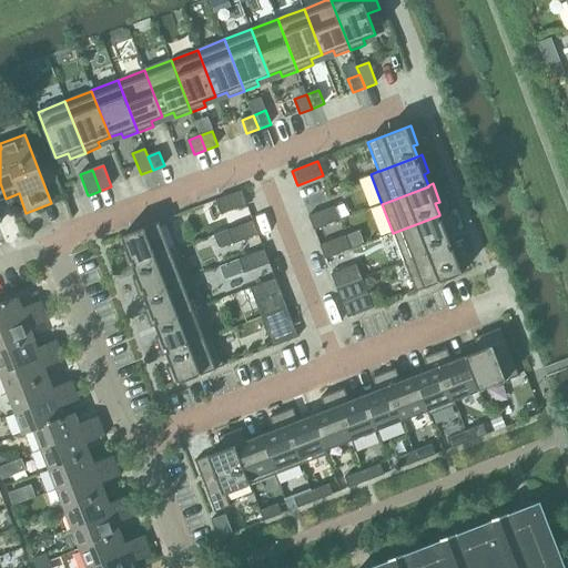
[(222,214),(247,204),(242,191),(216,201),(222,214)]
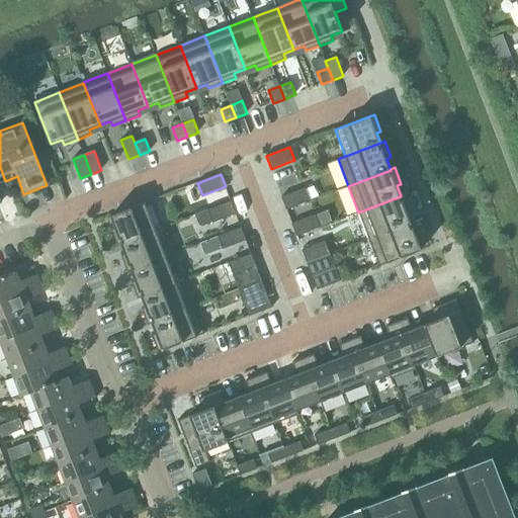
[(281,197),(286,209),(310,201),(305,188),(281,197)]
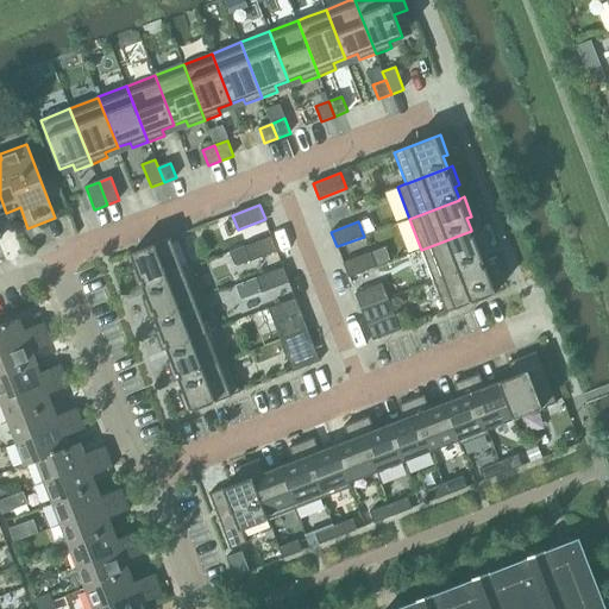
[(421,250),(434,281),(483,262),(483,261),(478,249),(483,248),(476,227),(471,230),(471,231),(421,250)]
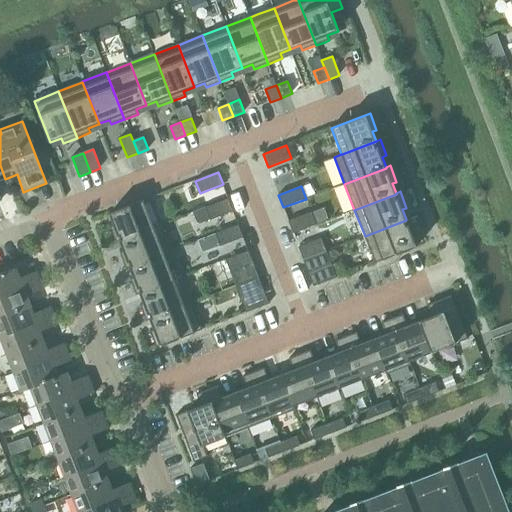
[(116,243),(120,241),(120,240),(162,224),(151,197),(110,213),(114,225),(110,226),(116,243)]
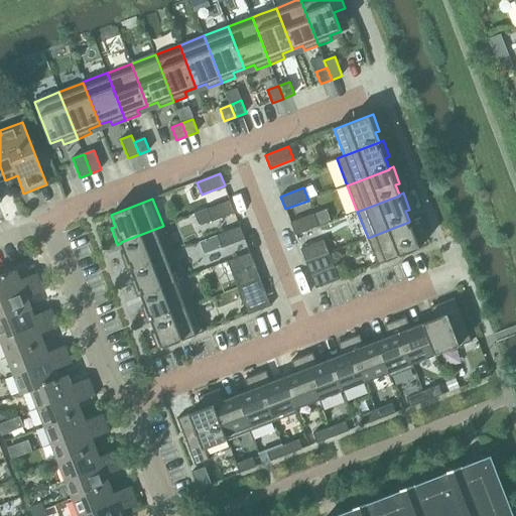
[(212,222),(235,213),(230,201),(207,210),(212,222)]
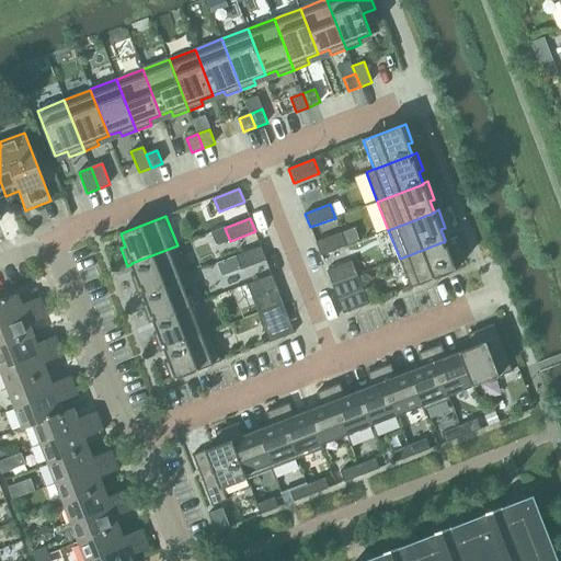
[(316,242),(321,256),(346,247),(342,232),(316,242)]
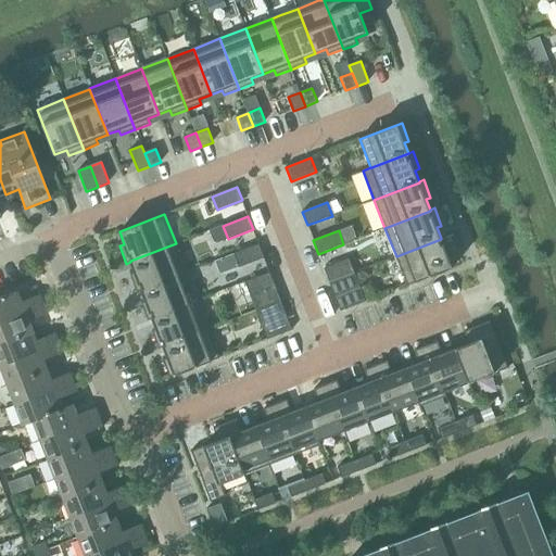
[(396,256),(407,286),(453,268),(447,256),(452,254),(445,236),(441,238),(441,239),(396,256)]
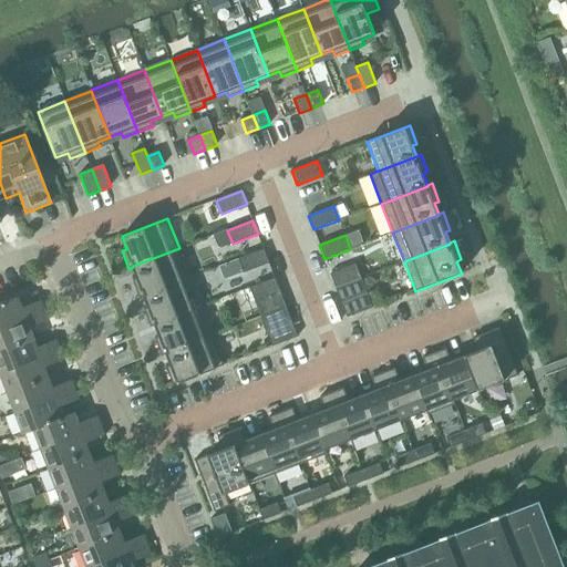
[(140,298),(144,297),(144,296),(191,277),(179,248),(133,266),(133,267),(137,278),(133,280),(140,298)]
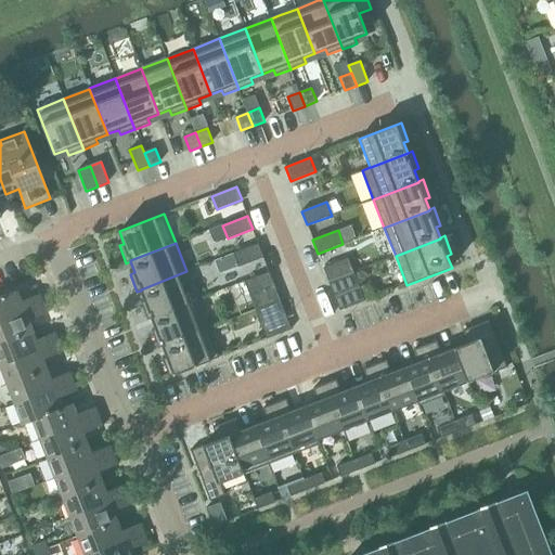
[(239,267),(263,257),(258,244),(233,254),(239,267)]
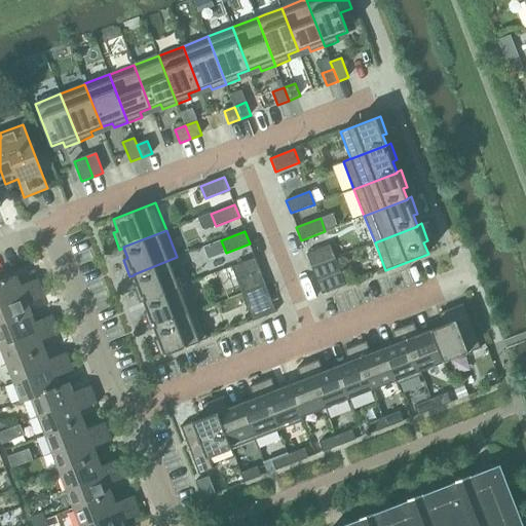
[(307,254),(311,267),(335,258),(331,245),(307,254)]
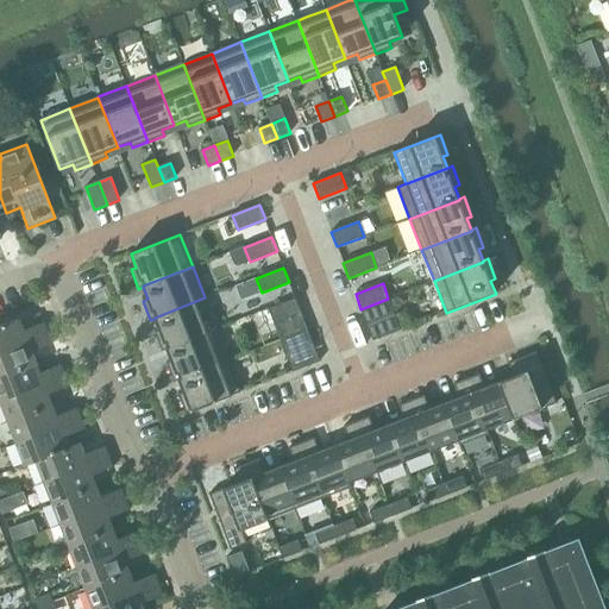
[(162,351),(167,350),(167,349),(217,328),(205,297),(155,318),(155,319),(159,330),(155,332),(162,351)]
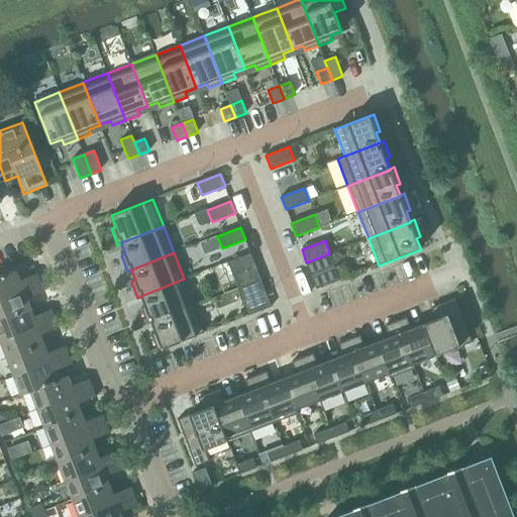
[(232,275),(255,267),(250,253),(227,263),(232,275)]
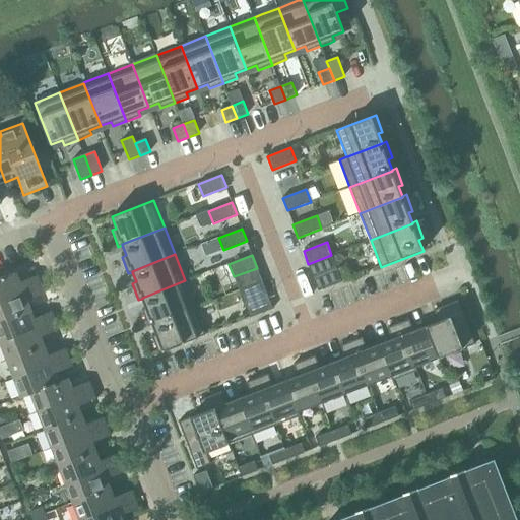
[(319,291),(342,282),(337,269),(314,278),(319,291)]
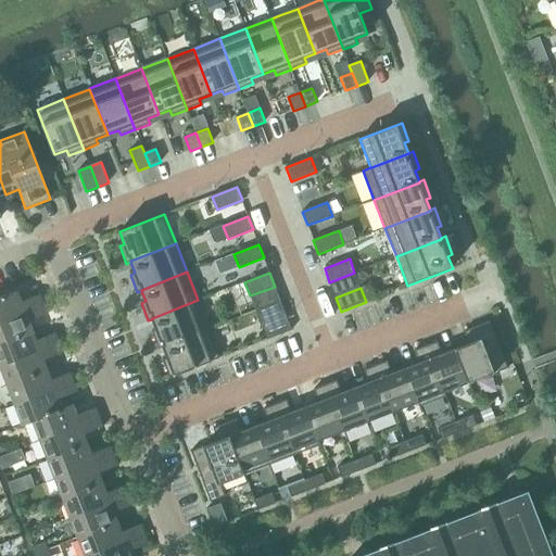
[(0,320),(45,304),(40,294),(22,302),(19,291),(0,298),(0,320)]
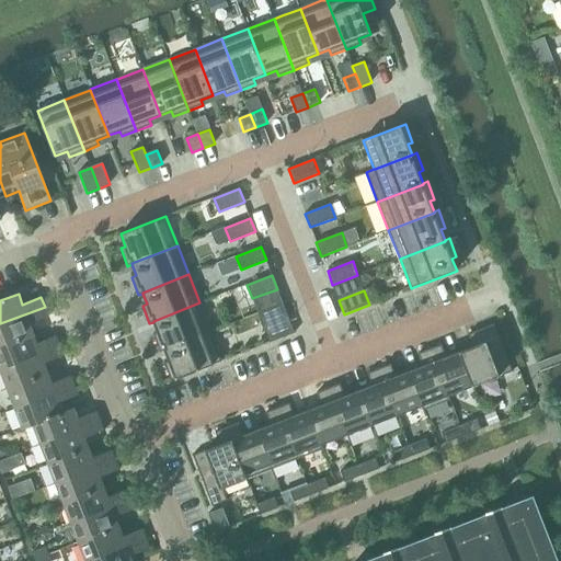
[(160,352),(165,351),(164,350),(210,332),(199,302),(153,321),(153,322),(158,332),(153,334),(160,352)]
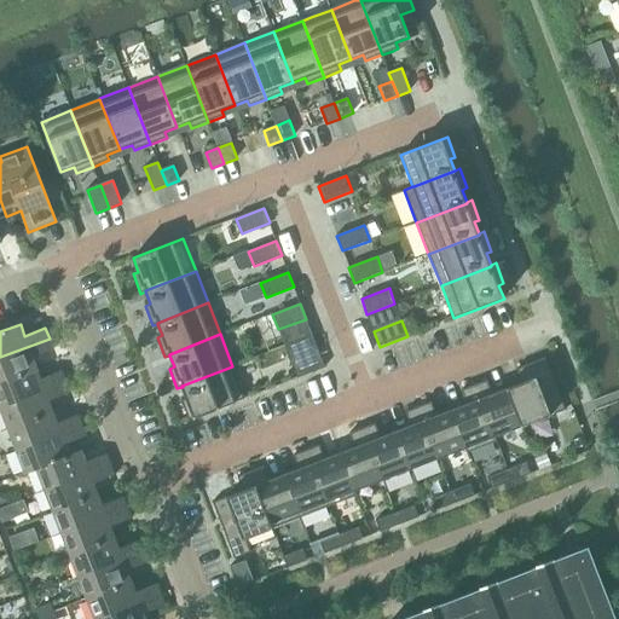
[(0,382),(36,369),(33,357),(53,348),(50,339),(0,357),(0,382)]
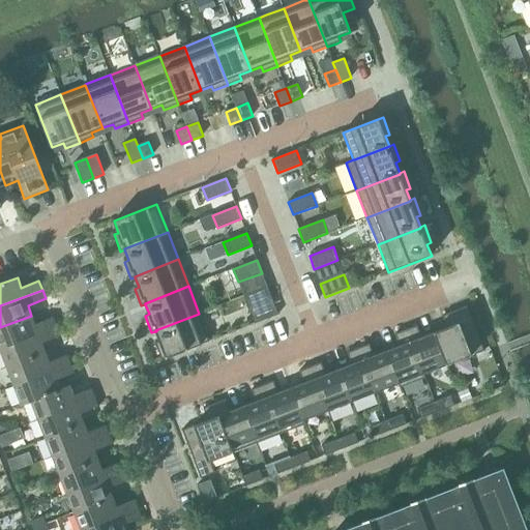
[(249,311),(255,324),(278,315),(273,301),(249,311)]
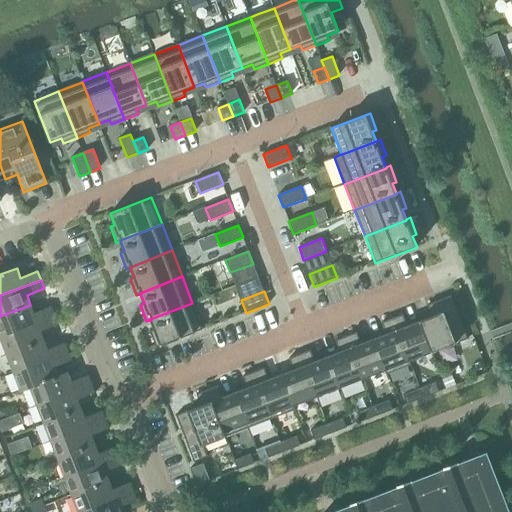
[(420,321),(432,353),(468,339),(452,296),(428,305),(432,316),(420,321)]
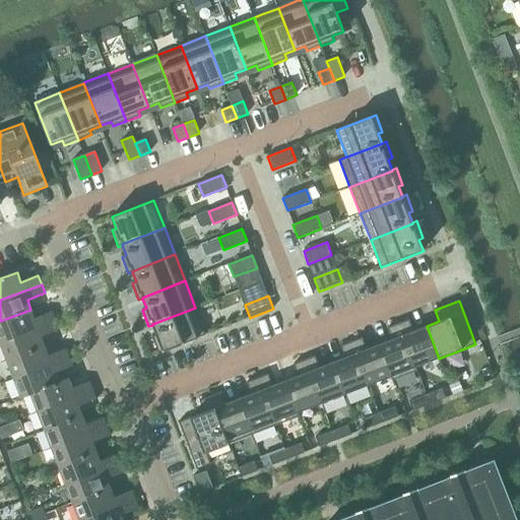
[(152,336),(158,352),(206,335),(195,308),(152,324),(153,325),(156,334),(152,336)]
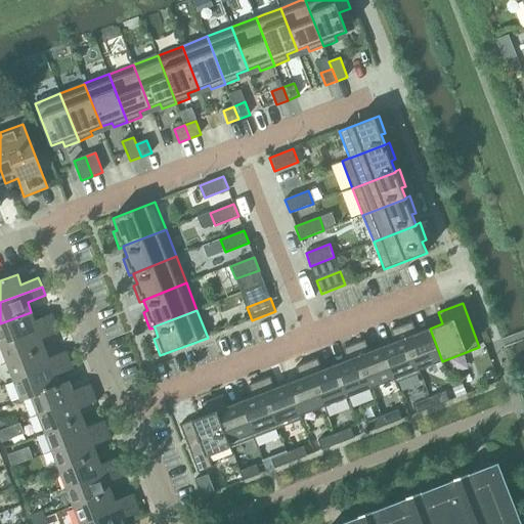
[(0,343),(0,345),(55,323),(52,314),(35,320),(31,312),(0,323),(0,343)]
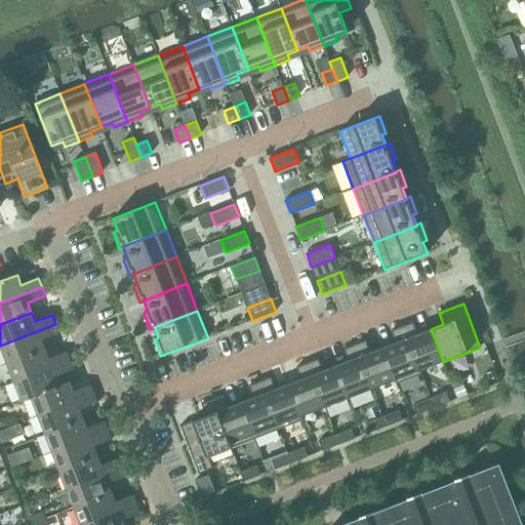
[(402,326),(420,374),(421,374),(420,370),(443,362),(431,329),(418,334),(413,322),(402,326)]
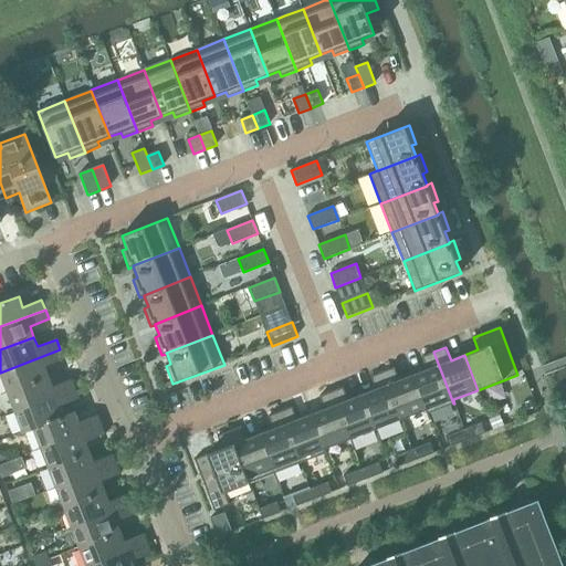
[(8,392),(50,377),(45,366),(64,359),(60,349),(0,373),(8,392)]
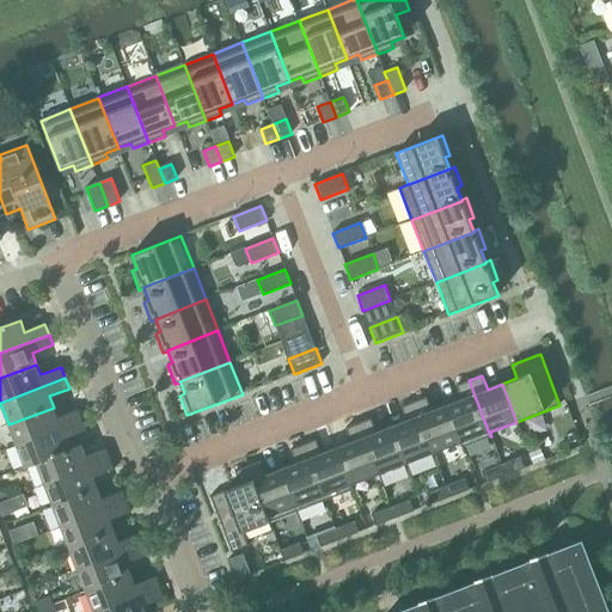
[(461,399),(447,405),(461,444),(463,447),(490,436),(469,380),(457,386),(461,399)]
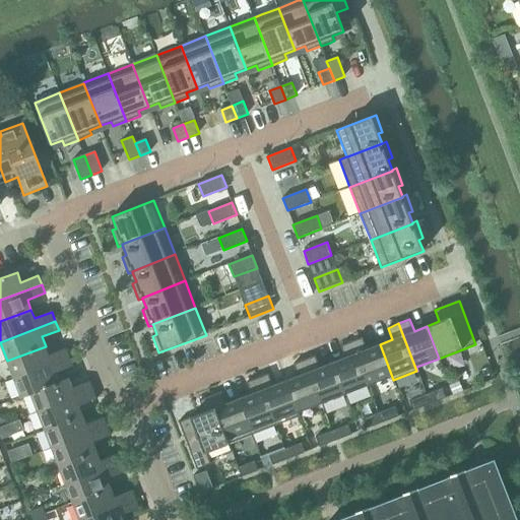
[(351,341),(369,386),(392,377),(380,344),(367,349),(363,337),(351,341)]
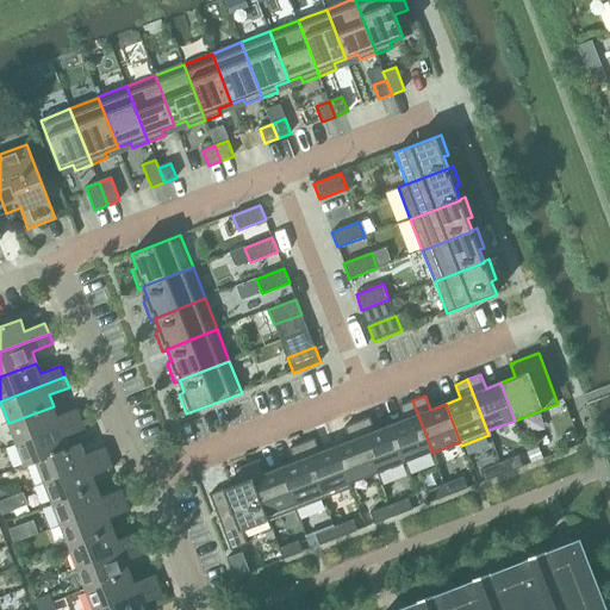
[(390,425),(405,462),(433,453),(412,400),(399,405),(405,419),(390,425)]
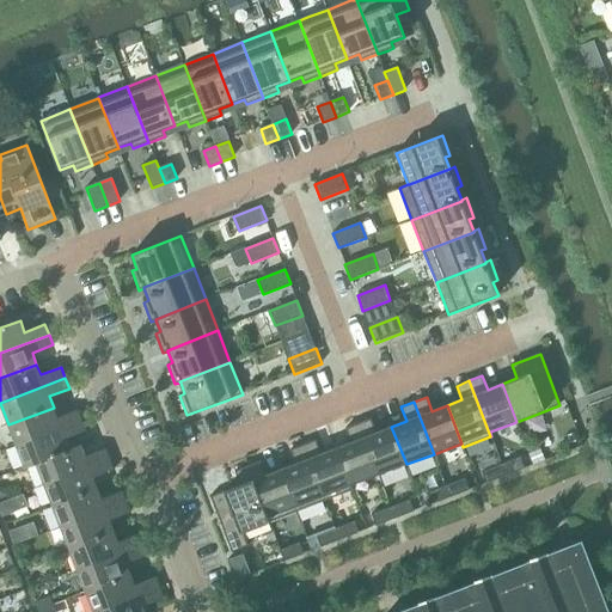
[(17,446),(83,421),(78,409),(57,417),(54,408),(8,424),(17,446)]
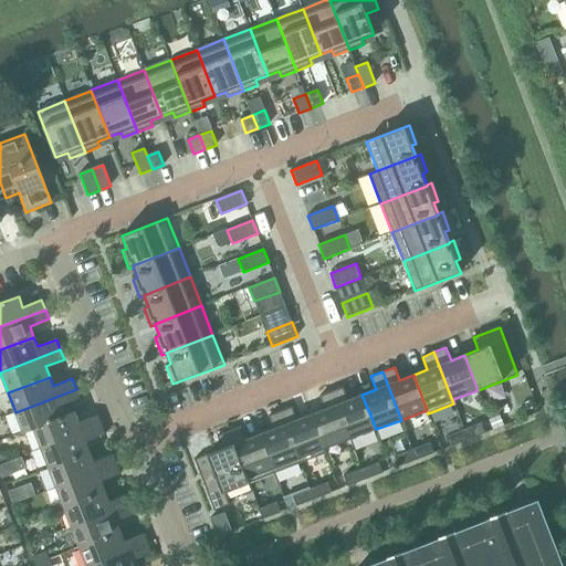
[(344,387),(332,391),(349,439),(352,439),(376,429),(362,395),(348,400),(344,387)]
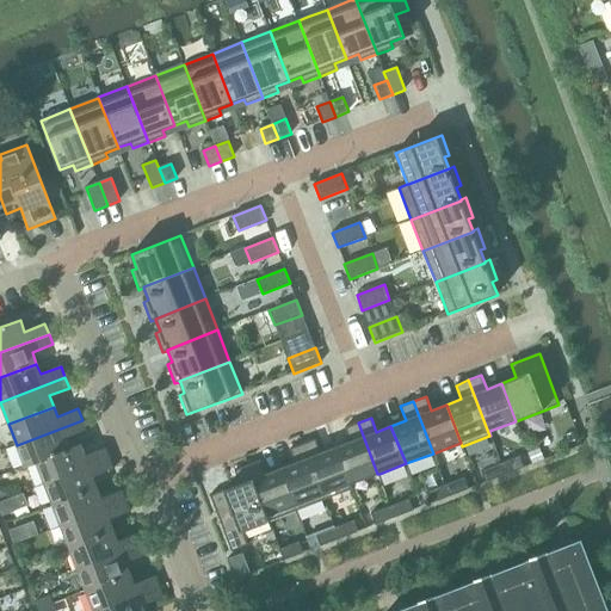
[(71,450),(69,449),(65,437),(86,429),(82,420),(17,445),(26,468),(37,463),(37,462),(71,450)]
